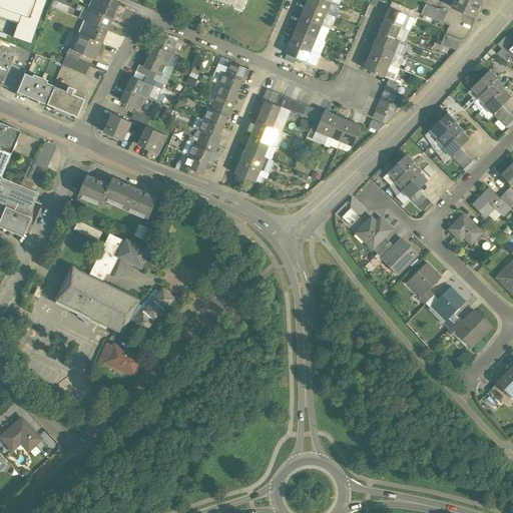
[(46,0),(0,0),(0,18),(18,25),(13,38),(31,44),(46,0)]
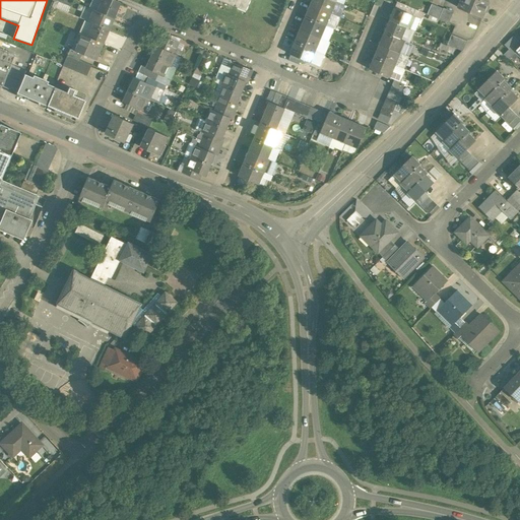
[(120,3),(113,0),(101,0),(98,9),(96,12),(114,19),(120,3)]
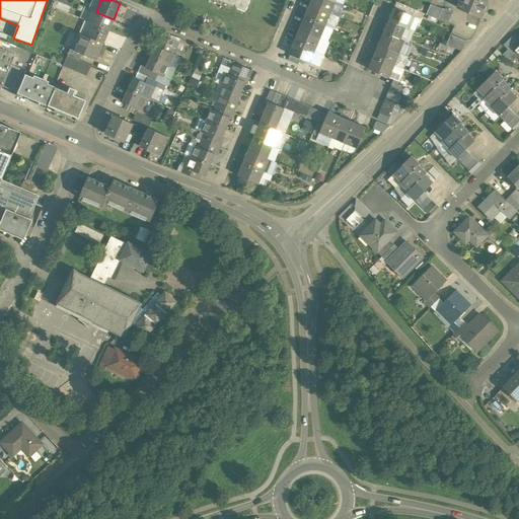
[(223,0),(246,9),(249,0),(223,0)]
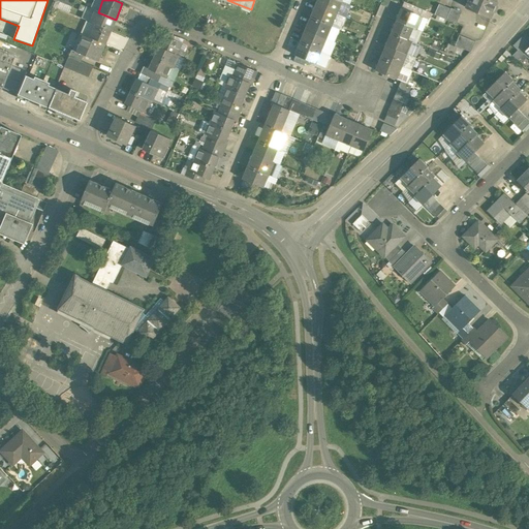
[(342,2),(337,0),(318,0),(316,5),(337,14),(342,2)]
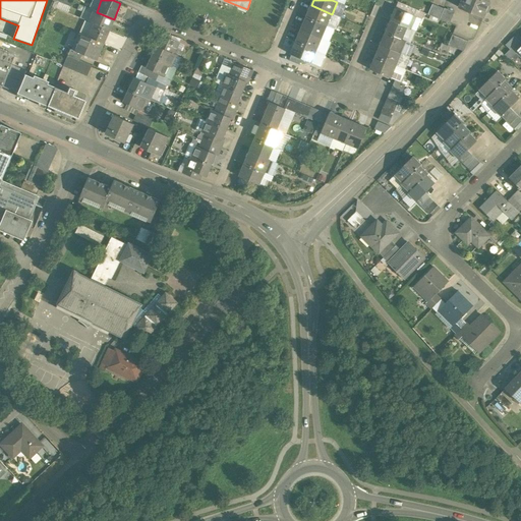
[(488,1),(485,0),(465,0),(466,0),(464,0),(462,0),(459,8),(483,17),(490,2),(488,1)]
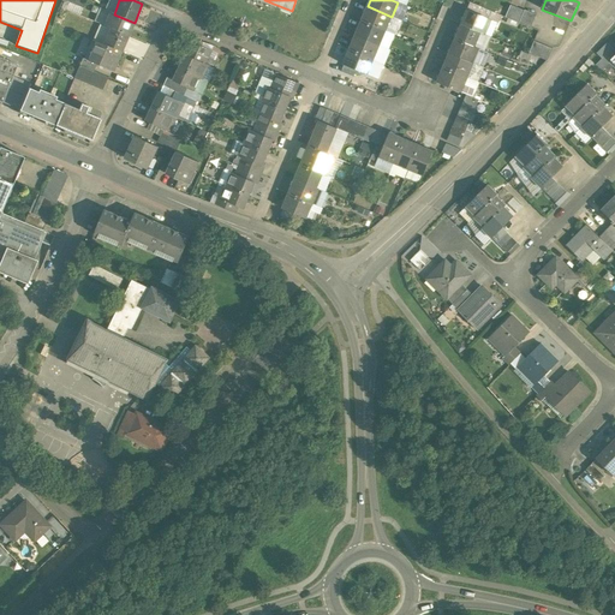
[(524,11),(511,5),(506,17),(519,23),(524,11)]
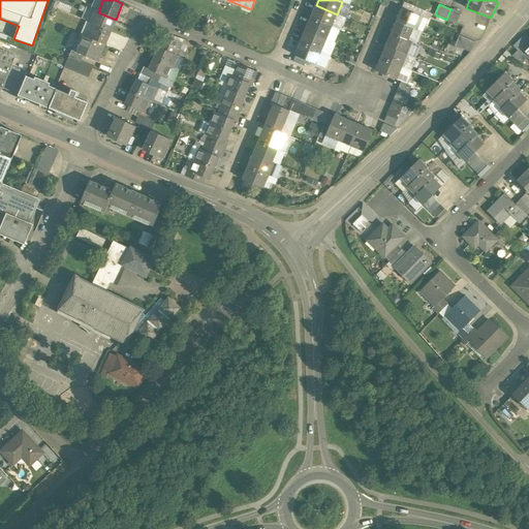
[(316,5),(315,5),(311,18),(332,27),(337,14),(316,5)]
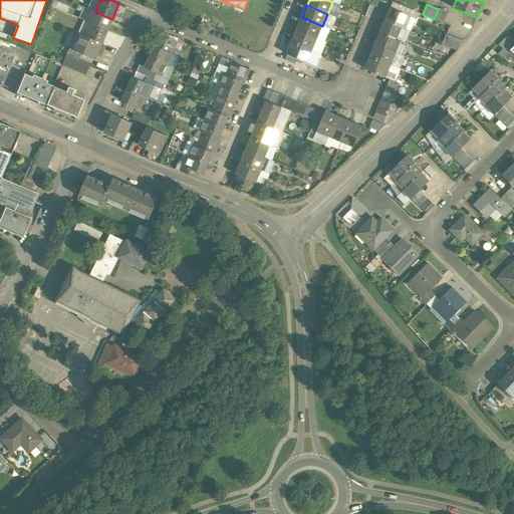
[(410,15),(391,8),(386,20),(402,27),(404,28),(410,15)]
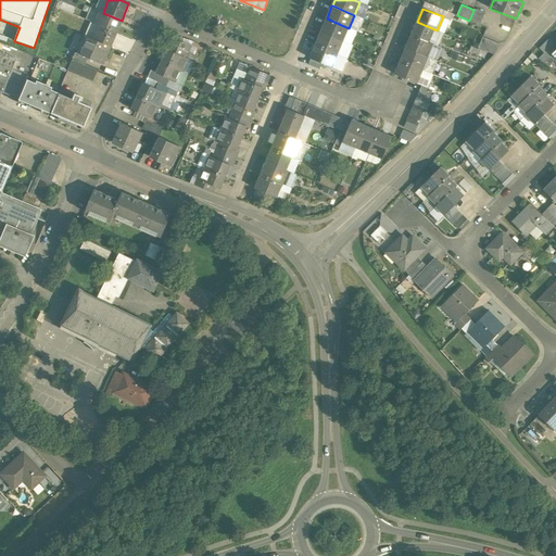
[(485,13),(475,9),(474,10),(469,21),(480,25),(485,13)]
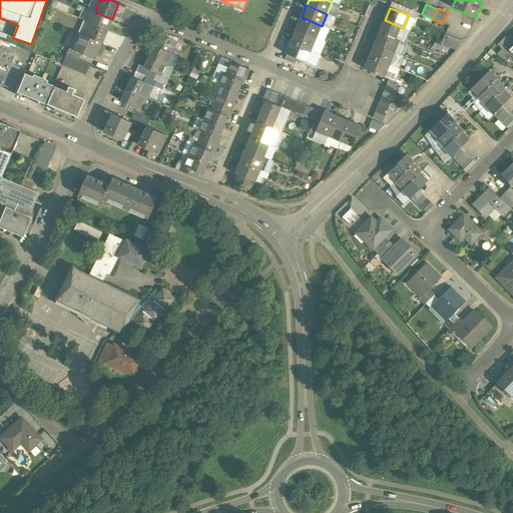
[(95,12),(91,10),(86,21),(92,23),(107,30),(112,19),(95,12)]
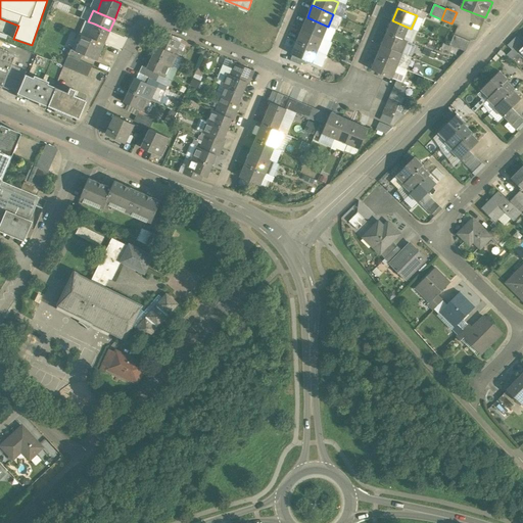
[(328,27),(307,17),(301,30),(323,39),(328,27)]
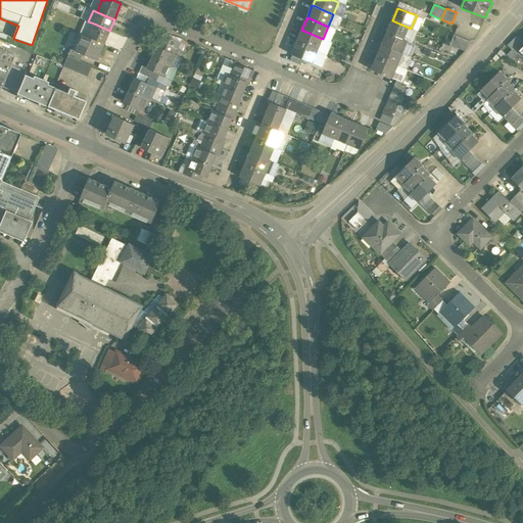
[(409,28),(392,20),(387,33),(403,40),(409,28)]
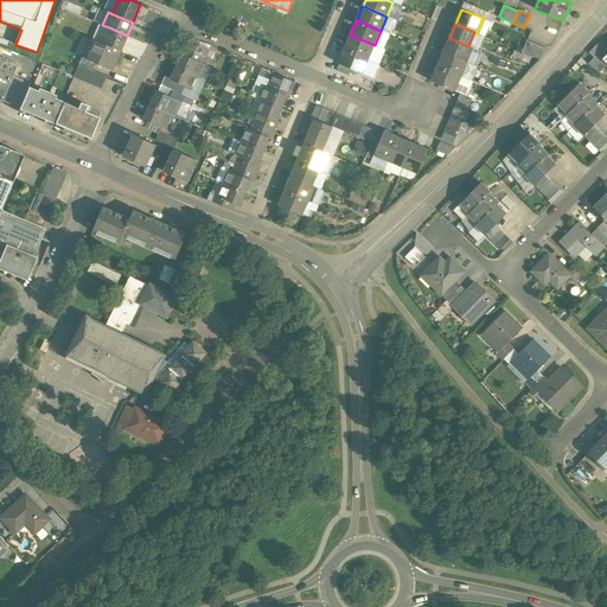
[(127,36),(109,27),(102,44),(120,52),(127,36)]
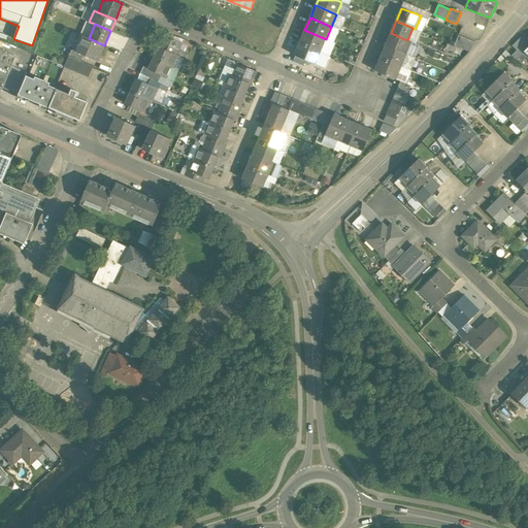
[(326,39),(304,30),(300,42),(321,52),(326,39)]
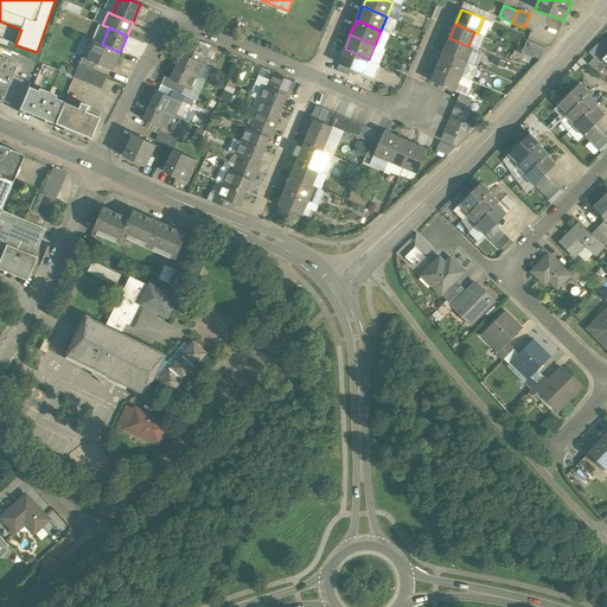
[(468,46),(449,38),(442,52),(443,52),(467,63),(468,63),(474,49),(468,46)]
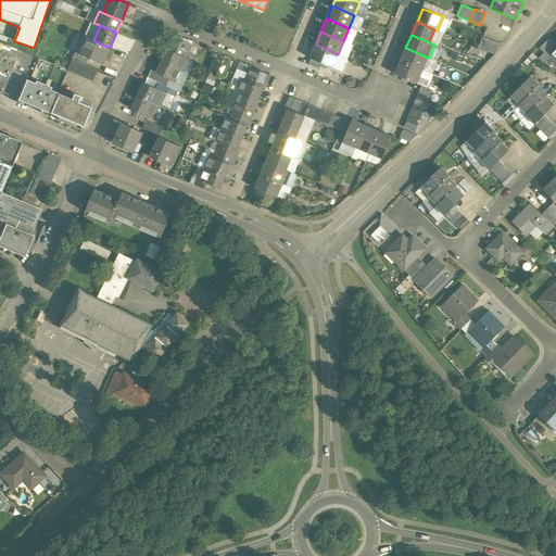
[(190,46),(172,37),(168,42),(188,51),(190,46)]
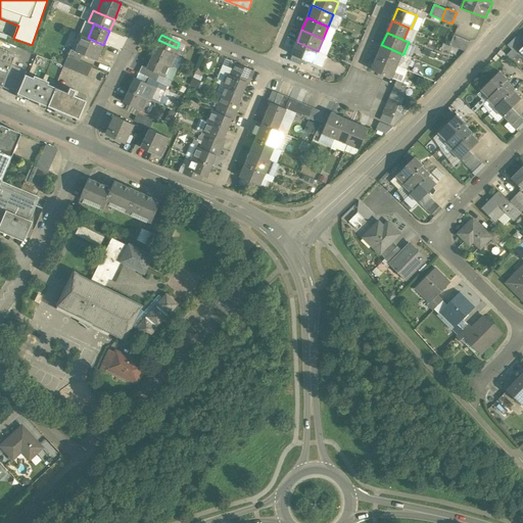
[(470,41),(455,35),(449,45),(466,51),(470,41)]
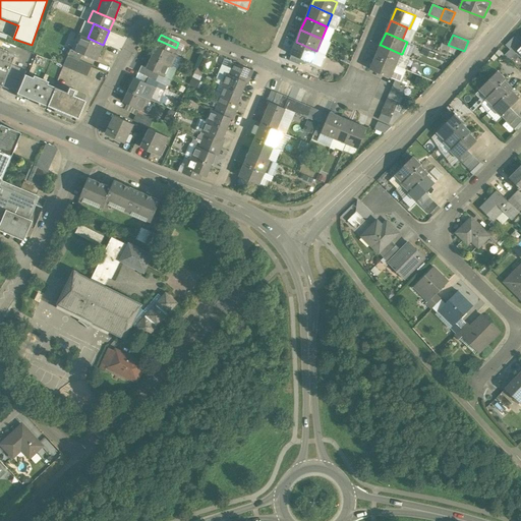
[(88,38),(80,36),(74,50),(74,51),(81,54),(96,60),(103,45),(88,38)]
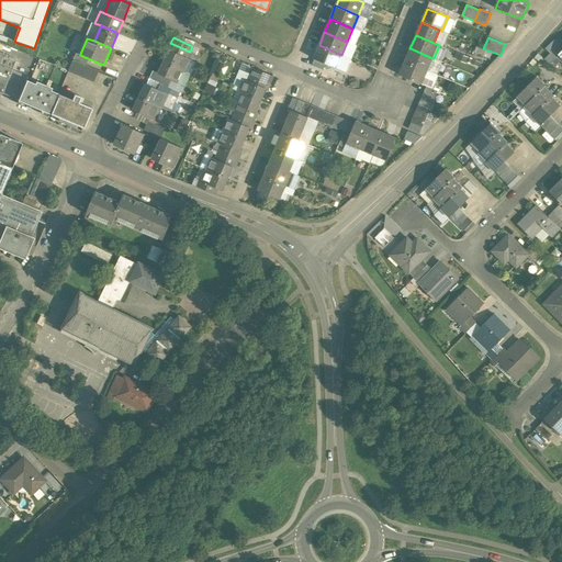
[(190,52),(170,43),(167,49),(169,51),(170,49),(187,58),(190,52)]
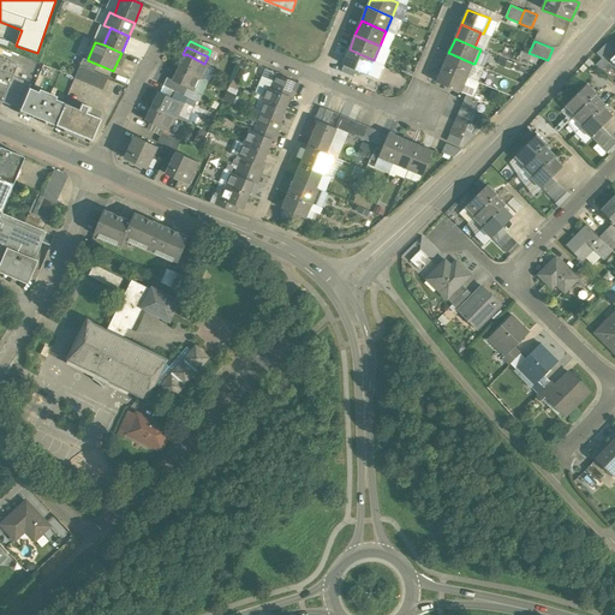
[(614,51),(611,48),(595,65),(601,71),(613,60),(611,59),(614,55),(614,51)]
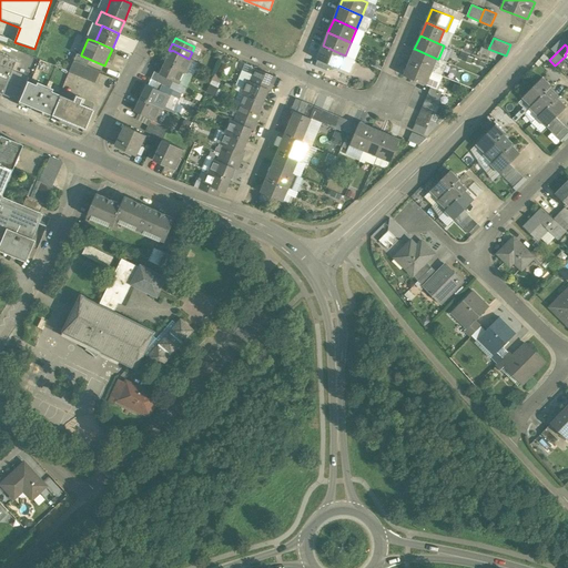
[(323,46),(322,46),(316,59),(328,64),(340,69),(345,56),(323,46)]
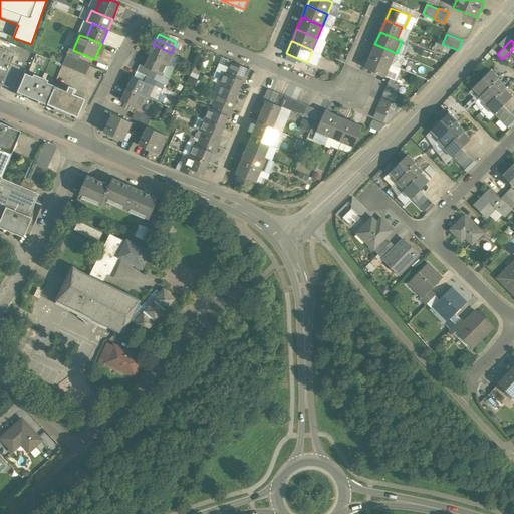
[(10,43),(7,50),(13,52),(15,45),(10,43)]
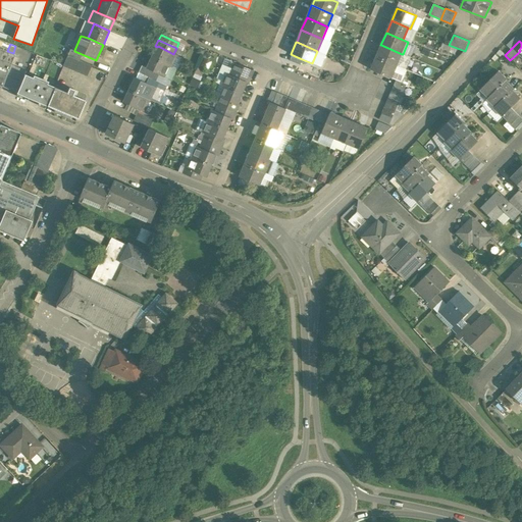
[(402,54),(381,45),(376,57),(397,65),(402,54)]
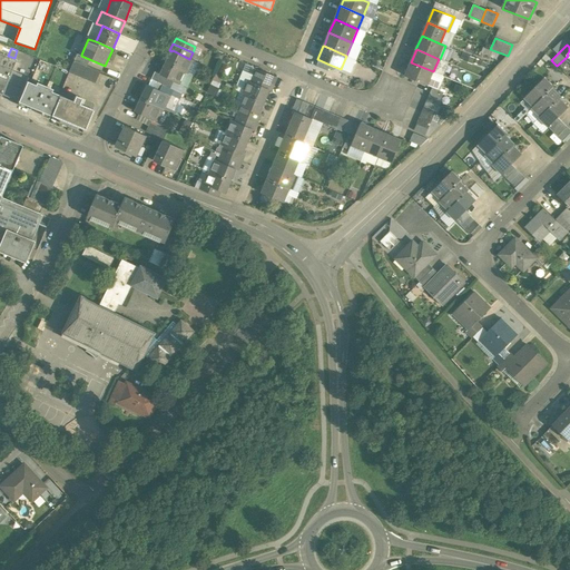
[(189,59),(173,50),(172,51),(167,62),(185,71),(186,72),(193,60),(189,59)]
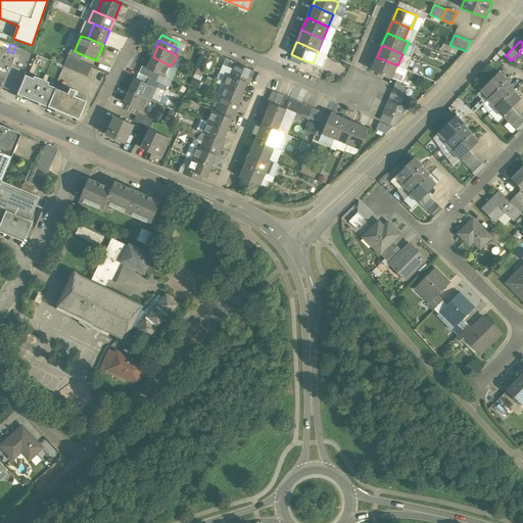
[(14,55),(0,49),(0,60),(10,65),(14,55)]
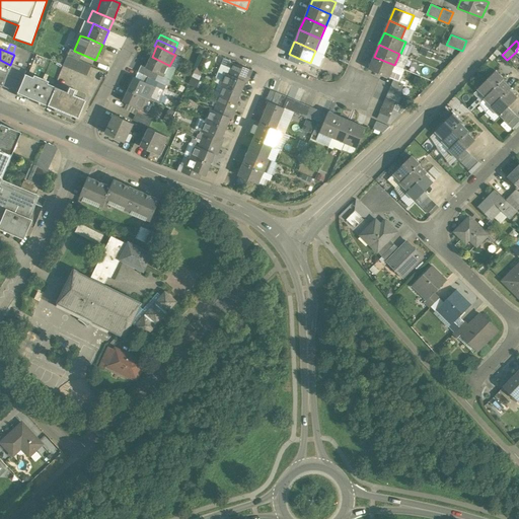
[(74,50),(70,49),(67,55),(79,60),(81,54),(74,51),(74,50)]
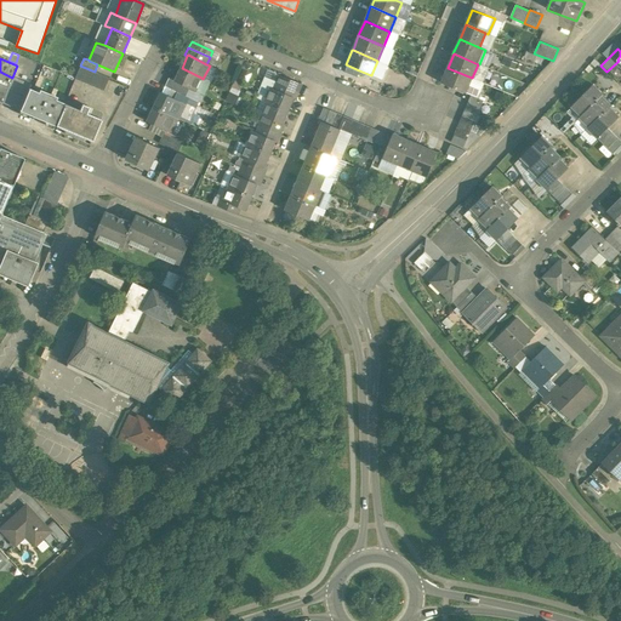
[(95,72),(80,66),(75,78),(103,90),(108,78),(95,72)]
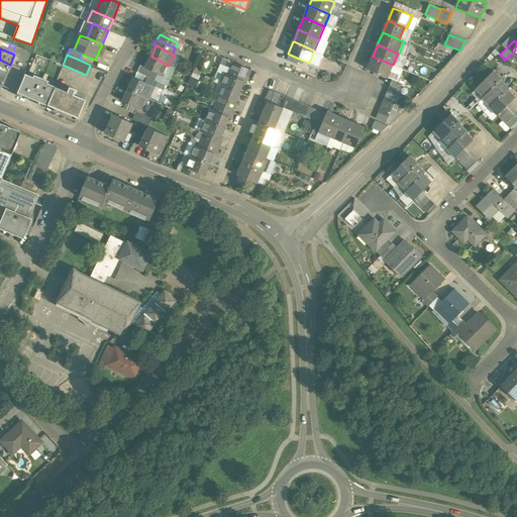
[(299,59),(289,55),(287,61),(297,65),(299,59)]
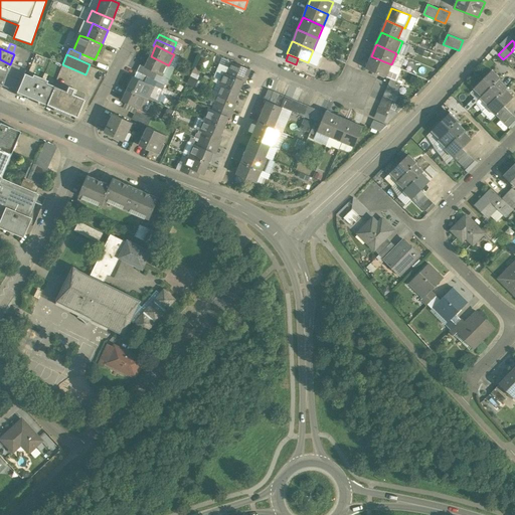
[(167,64),(151,56),(146,67),(146,68),(157,73),(162,75),(167,64)]
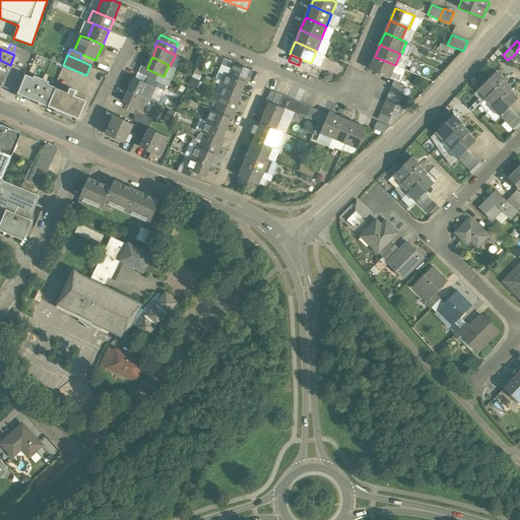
[(395,65),(375,57),(370,69),(390,78),(395,65)]
